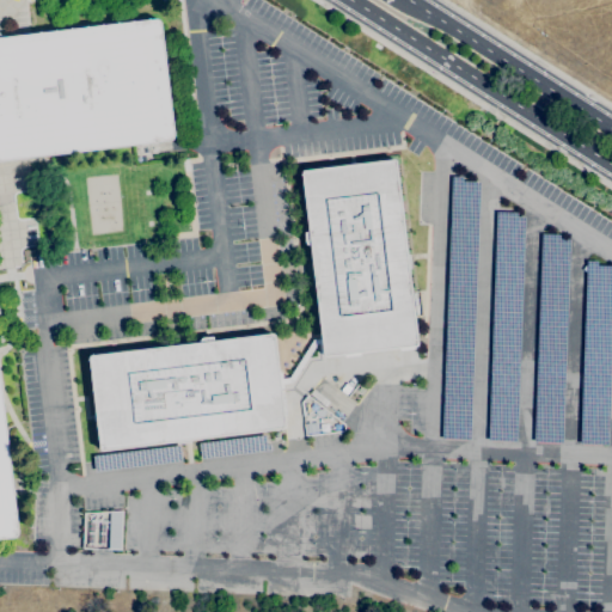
[(0,34),(4,37),(155,19),(157,19),(158,20),(159,22),(160,23),(173,136),(173,138),(172,140),(171,141),(170,141),(0,161),(0,34)]
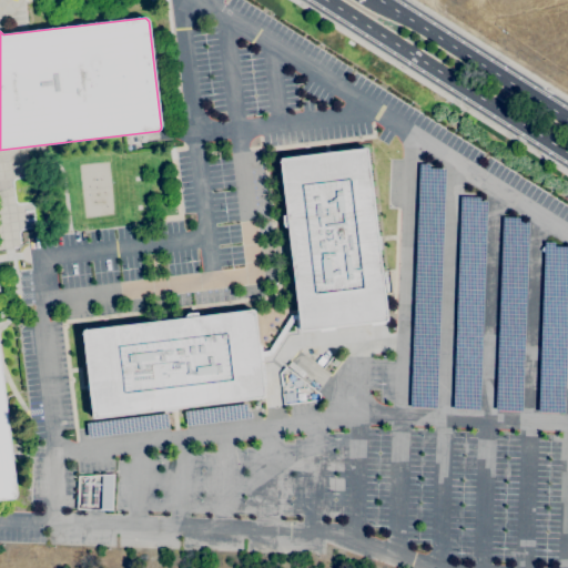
[(298,314),(288,229),(284,230),(282,215),(286,215),(280,159),(323,154),(323,151),(327,150),(328,153),(366,149),(387,320),(384,321),(384,324),(371,326),(369,322),(334,326),(334,330),(320,332),(320,328),(301,331),(301,328),(298,314)]
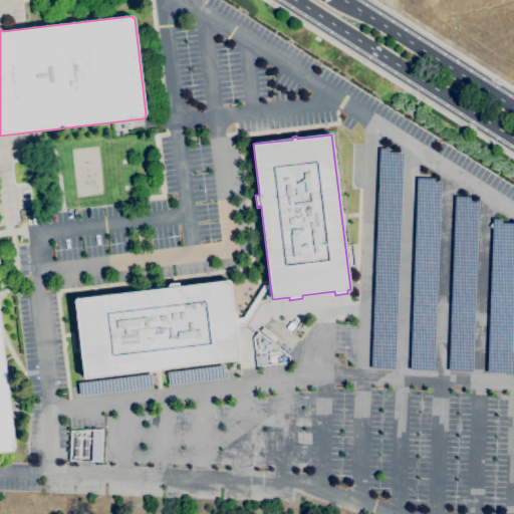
[(23,201),(23,198),(28,197),(27,192),(22,193),(21,191),(29,190),(30,200),(23,201)]
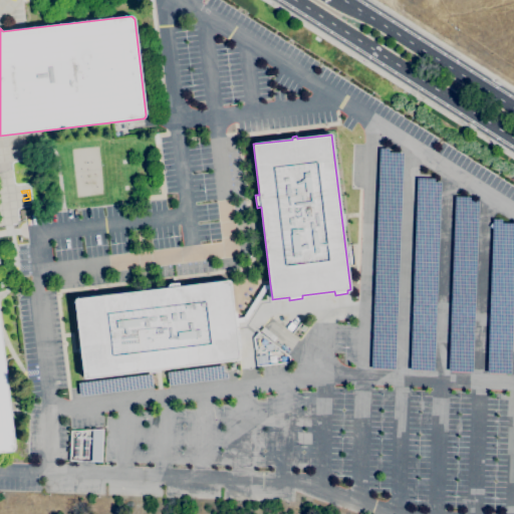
[(235,326),(235,328),(238,328),(240,347),(237,347),(239,360),(159,369),(160,371),(149,372),(148,370),(83,377),(80,353),(78,353),(77,348),(80,348),(74,298),(167,288),(166,284),(178,283),(179,286),(230,281),(233,313),(235,326)]
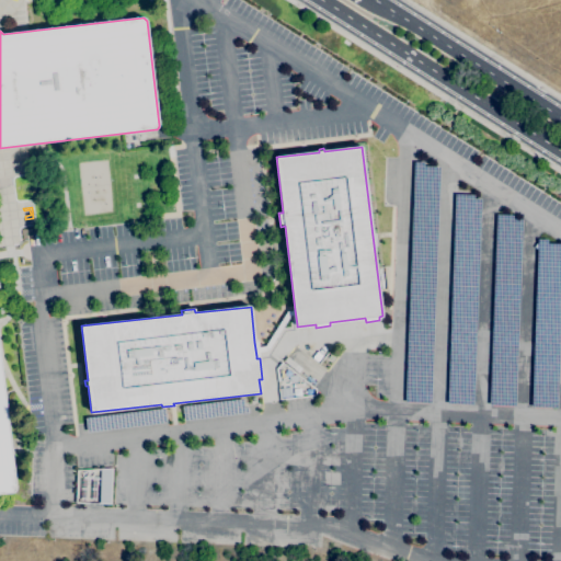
[(267,351),(259,352),(260,356),(256,356),(254,342),(258,341),(259,347),(264,346),(287,311),(295,310),(297,324),(294,324),(293,316),(290,316),(267,351)]
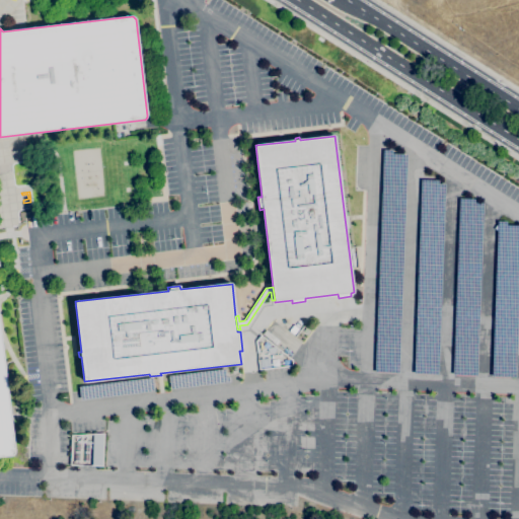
[(0,325),(14,451),(14,453),(13,455),(12,456),(11,457),(0,458),(0,325)]
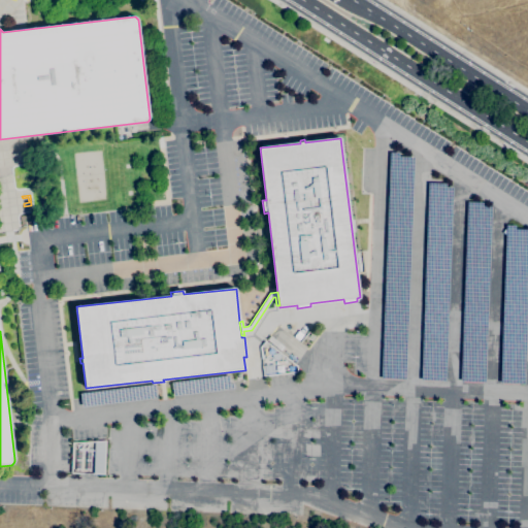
[(281,352),(267,340),(270,335),(285,348),(281,352)]
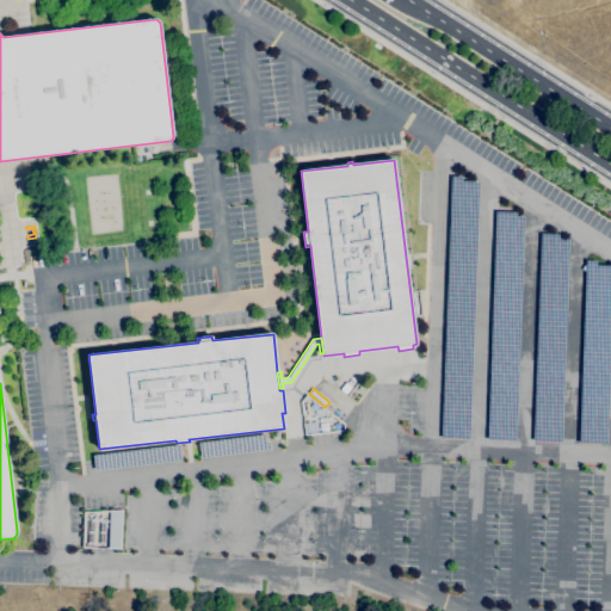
[(121,549),(107,548),(109,511),(122,510),(121,549)]
